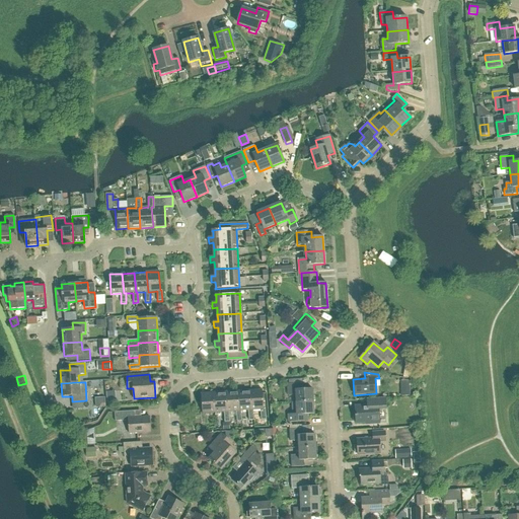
[(292,403),(313,402),(312,389),(300,390),(299,383),(287,384),(288,395),(296,395),(296,402),(292,402),(292,403)]
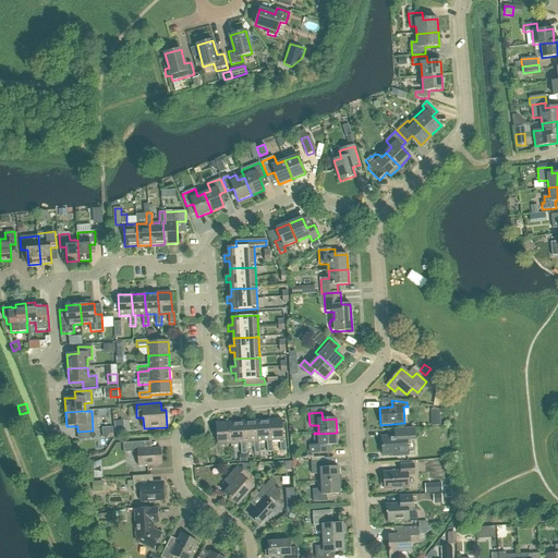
[(269,441),(273,441),(280,441),(280,452),(286,451),(286,440),(282,440),(281,420),(268,421),(269,441)]
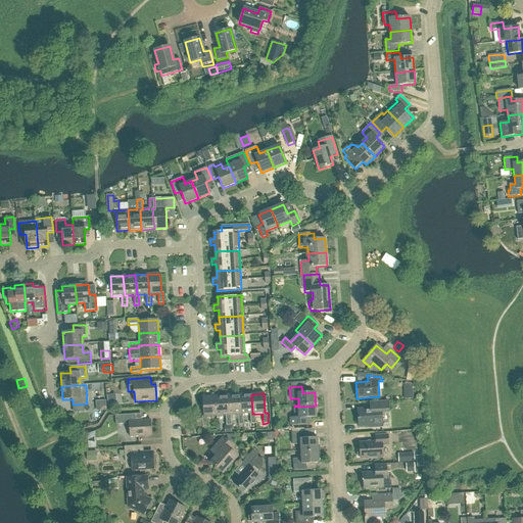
[(240,415),(243,415),(250,414),(250,424),(255,424),(255,414),(252,414),(251,394),(239,395),(240,415)]
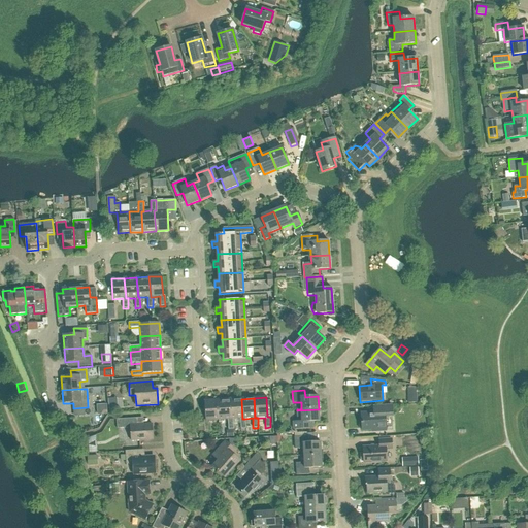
[(217,400),(218,421),(228,420),(228,430),(233,429),(233,420),(230,420),(229,399),(217,400)]
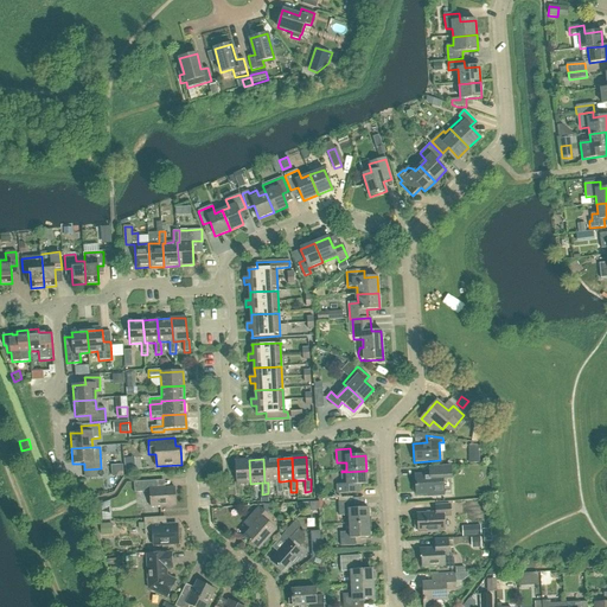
[(282,493),(282,481),(279,481),(278,459),(263,459),(264,483),(268,483),(276,481),(276,493),(282,493)]
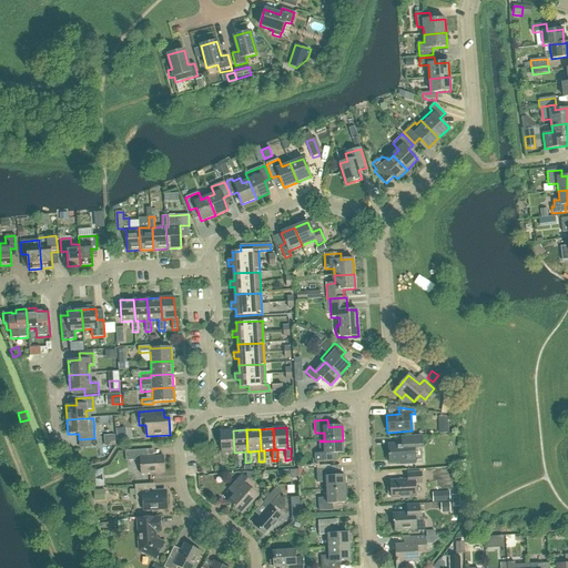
[(225,453),(234,453),(233,430),(220,432),(221,453),(220,453),(220,464),(225,464),(225,453)]
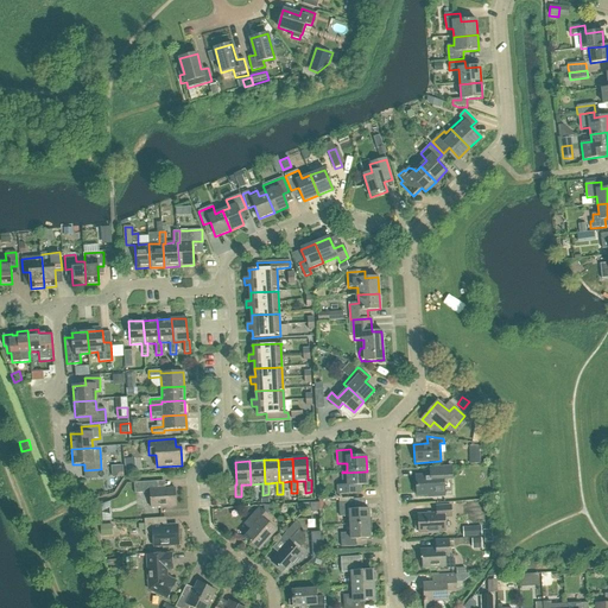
[(122,466),(112,467),(113,477),(124,477),(122,466)]
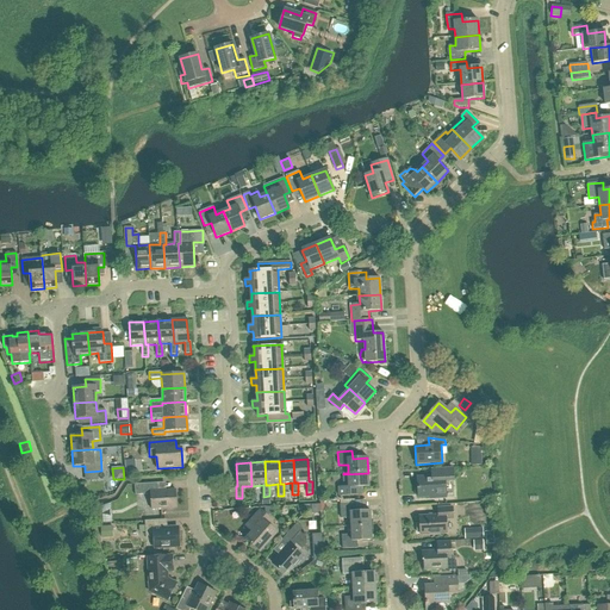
[(447,498),(446,480),(454,480),(453,468),(435,470),(435,477),(417,478),(418,498),(434,497),(434,498),(447,498)]
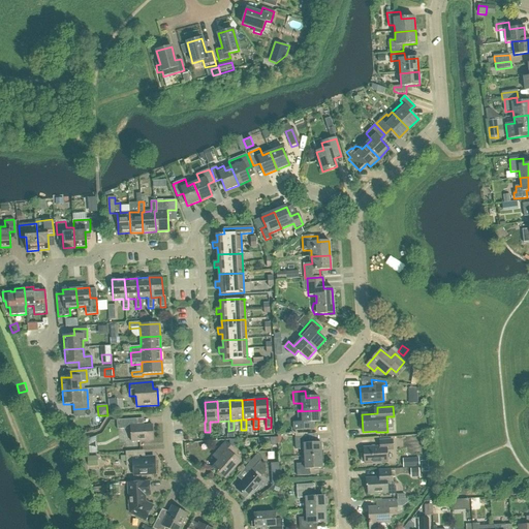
[(319,410),(298,411),(298,424),(294,424),(294,430),(313,429),(313,423),(319,423),(319,410)]
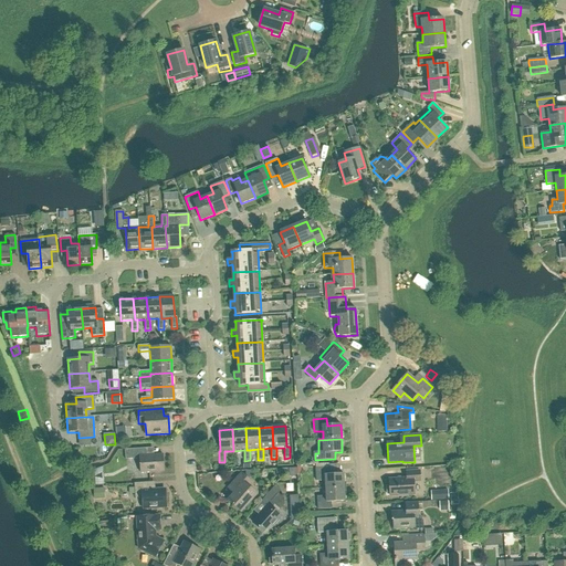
[(146,456),(146,449),(125,450),(126,460),(140,459),(140,473),(164,472),(163,454),(146,456)]
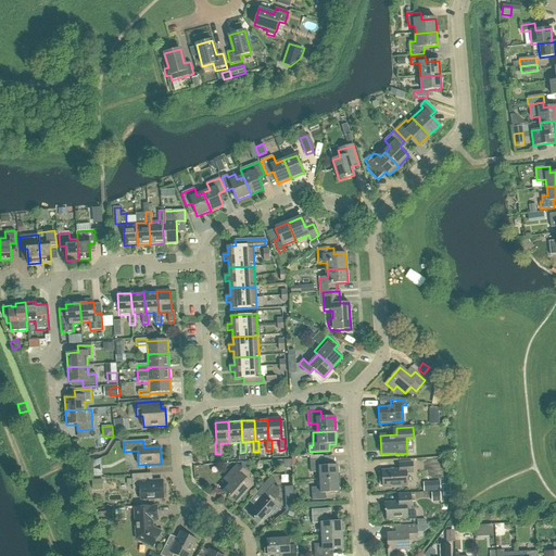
[(319,480),(338,480),(338,466),(324,467),(324,459),(310,460),(311,472),(319,472),(319,480)]
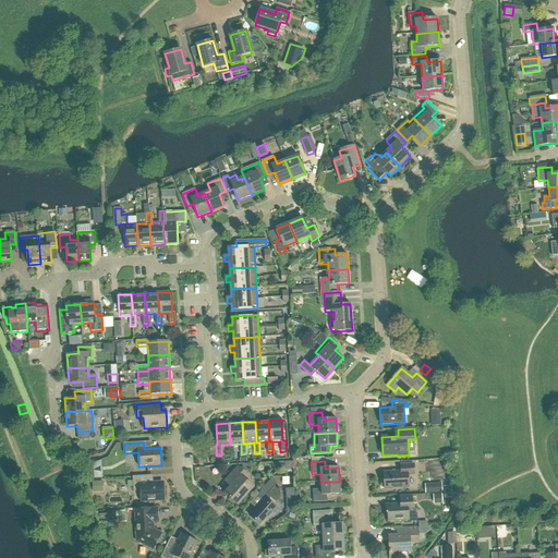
[(409,488),(408,475),(414,475),(414,464),(401,465),(401,472),(384,473),(384,481),(381,481),(381,487),(385,487),(385,489),(409,488)]
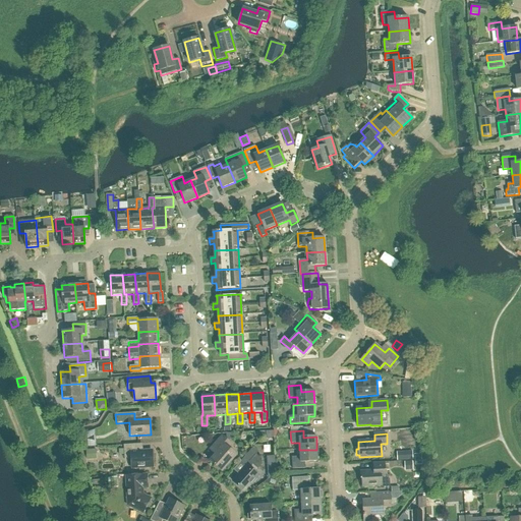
[(222,472),(237,455),(228,448),(232,444),(223,436),(213,447),(218,452),(210,461),(222,472)]
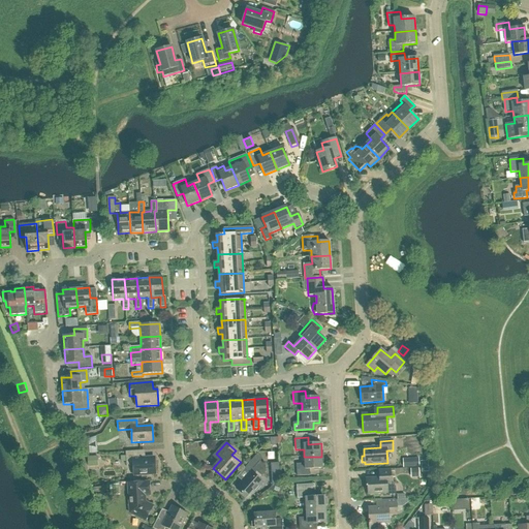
[(141,458),(141,450),(125,452),(126,466),(133,465),(134,475),(155,474),(154,458),(141,458)]
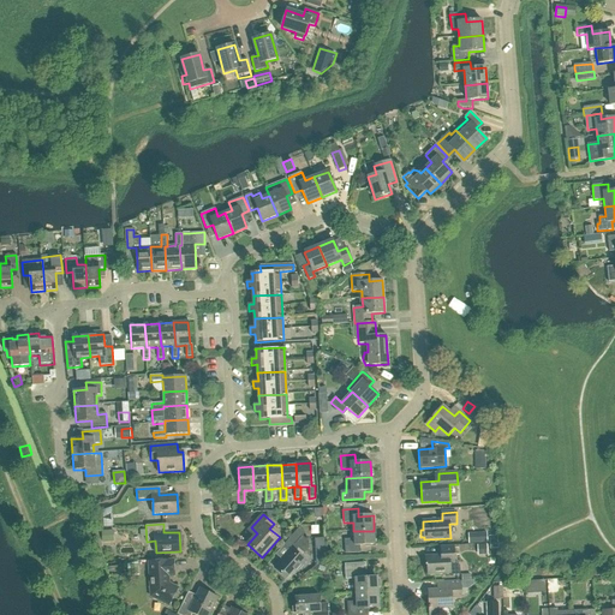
[(297,573),(306,562),(302,557),(310,548),(309,542),(303,537),(305,533),(299,529),(284,547),(288,551),(274,568),(286,579),(294,571),(297,573)]
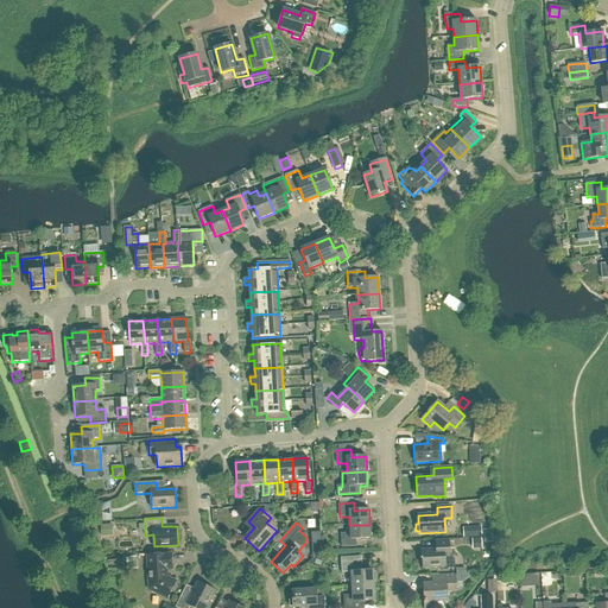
[(102,536),(114,536),(113,525),(101,526),(102,536)]
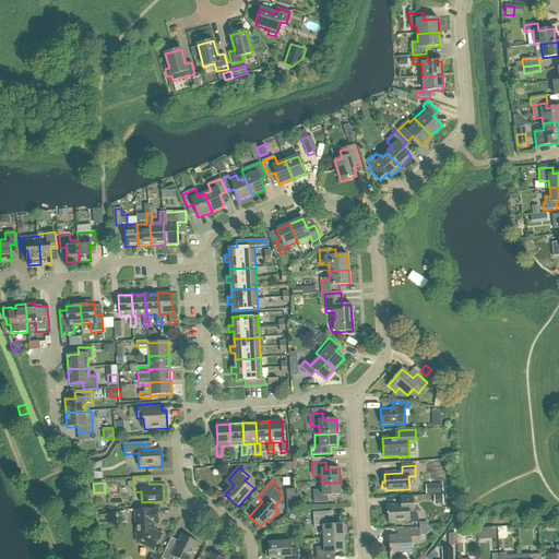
[(340,483),(321,483),(322,490),(313,491),(313,504),(328,503),(328,496),(341,496),(340,483)]
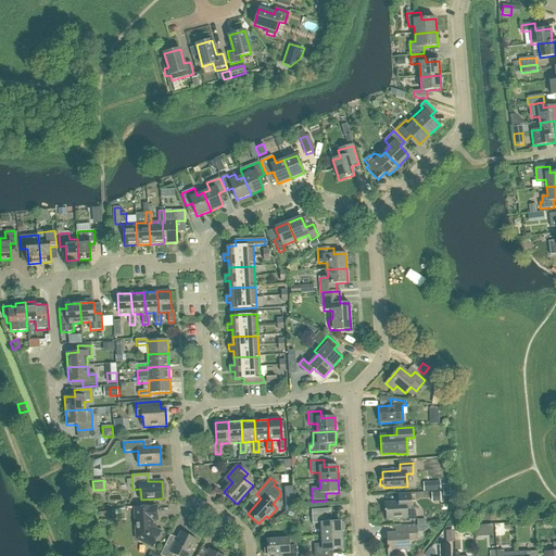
[(440,493),(431,493),(432,503),(440,502),(440,493)]
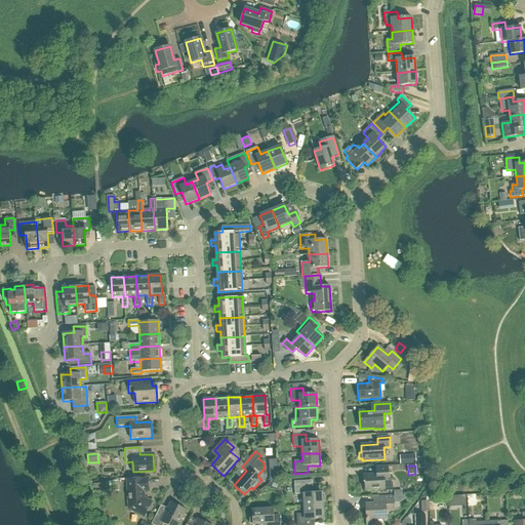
[(393,483),(391,482),(391,481),(389,481),(388,467),(375,468),(376,474),(363,475),(363,483),(364,483),(365,491),(385,490),(385,492),(392,492),(392,490),(393,489),(393,483)]
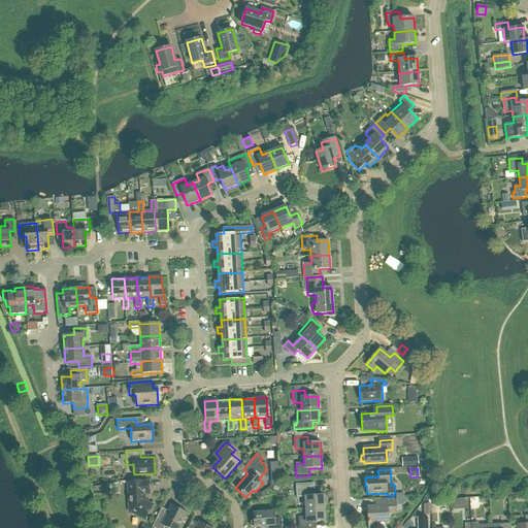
[(145,520),(153,505),(143,500),(143,495),(150,495),(149,482),(128,484),(130,513),(145,520)]
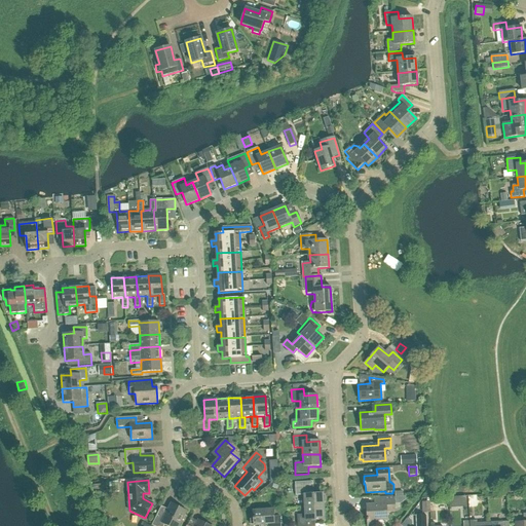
[(314,494),(313,482),(295,482),(296,495),(304,495),(305,509),(324,508),(323,503),(325,503),(325,496),(323,496),(323,494),(314,494)]
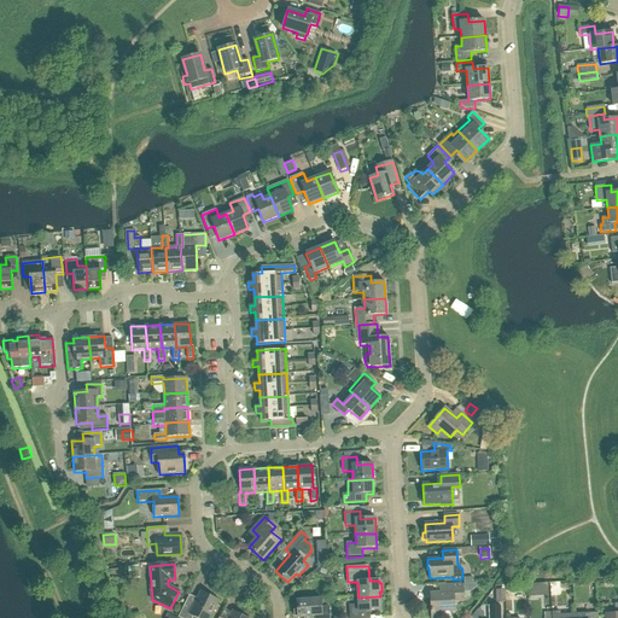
[(431,617),(439,617),(443,617),(442,611),(455,611),(454,601),(464,600),(464,594),(462,586),(439,587),(439,594),(430,594),(431,617)]
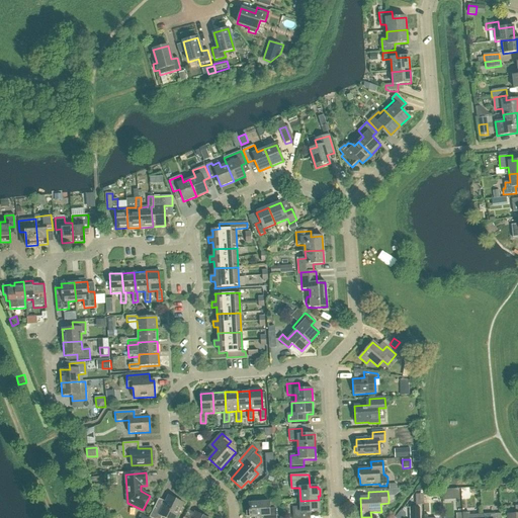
[(175,517),(183,504),(168,496),(165,502),(159,499),(150,517),(161,517),(162,517),(164,517),(175,517)]
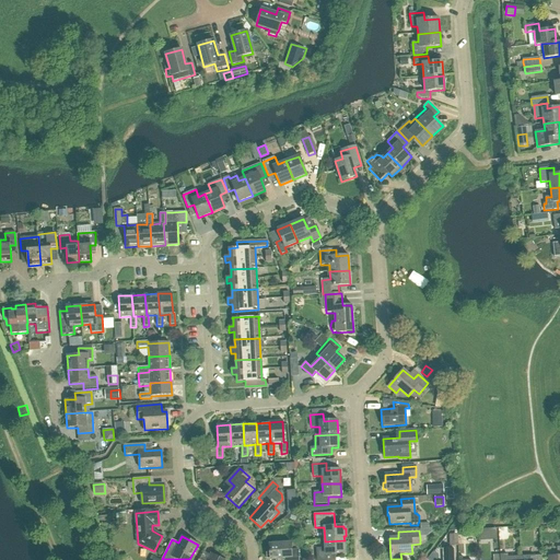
[(345,540),(325,541),(325,548),(316,548),(316,559),(331,559),(331,555),(345,555),(345,540)]
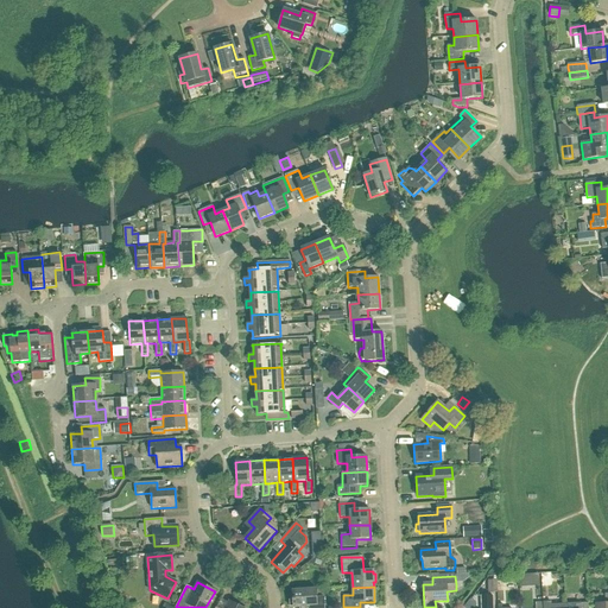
[(292,601),(289,601),(290,607),(293,607),(292,607),(293,607),(299,607),(323,607),(323,603),(323,599),(316,599),(315,589),(292,591),(292,601)]
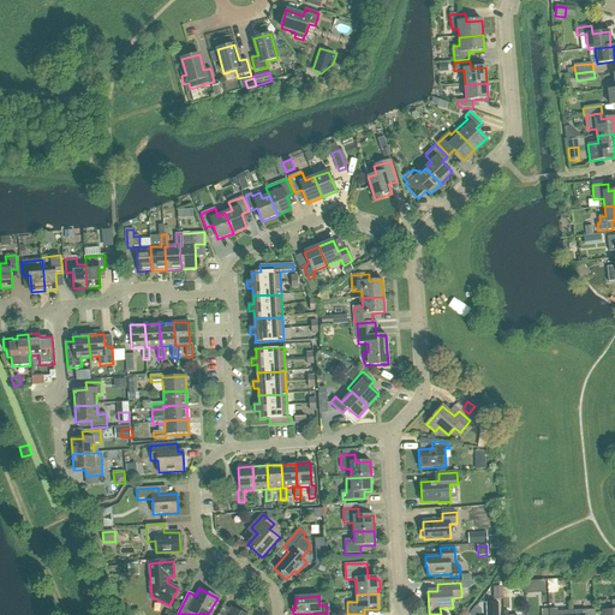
[(602,614),(614,614),(614,601),(611,602),(611,611),(602,611),(602,614)]
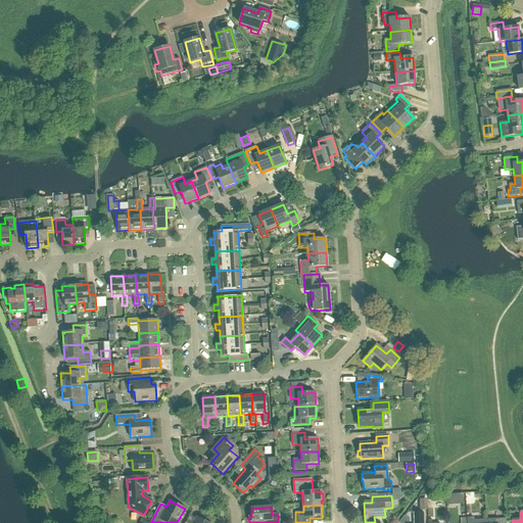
[(424,522),(424,513),(414,513),(414,522),(424,522)]
